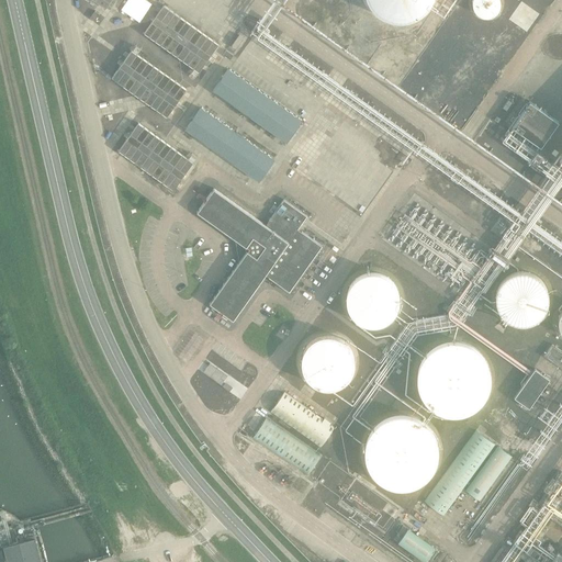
[(367,0),(373,12),(388,21),(404,23),(419,18),(431,7),(434,0),(367,0)]
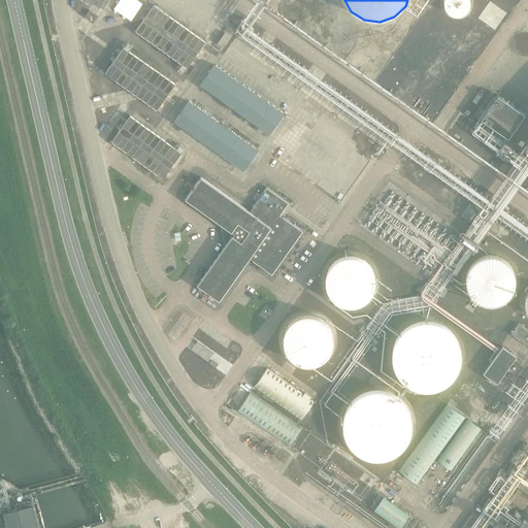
[(472,6),(473,3),(472,0),(448,0),(448,3),(448,6),(449,8),(451,11),(453,12),(455,14),(457,15),(460,15),(463,15),(466,14),(468,13),(470,11),(471,8),(472,6)]
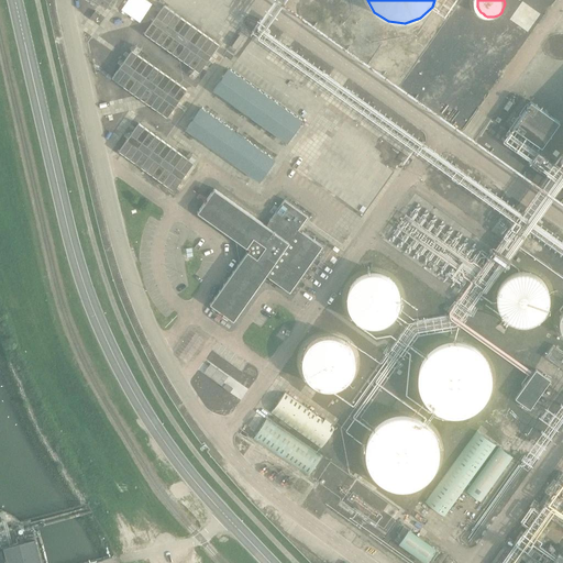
[(163,6),(143,34),(198,73),(218,45),(163,6)]
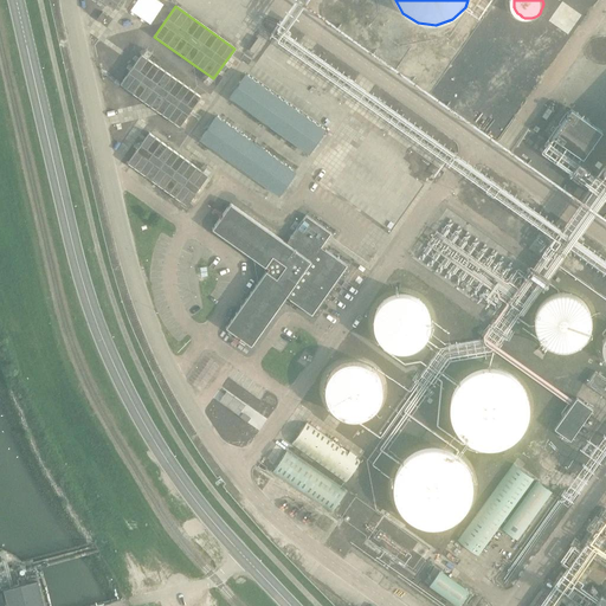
[(102,24),(108,15),(103,12),(97,20),(102,24)]
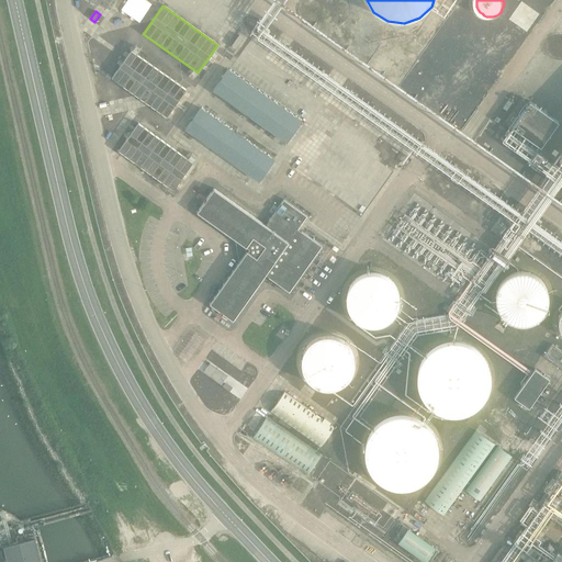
[(131,49),(112,79),(169,116),(188,87),(131,49)]
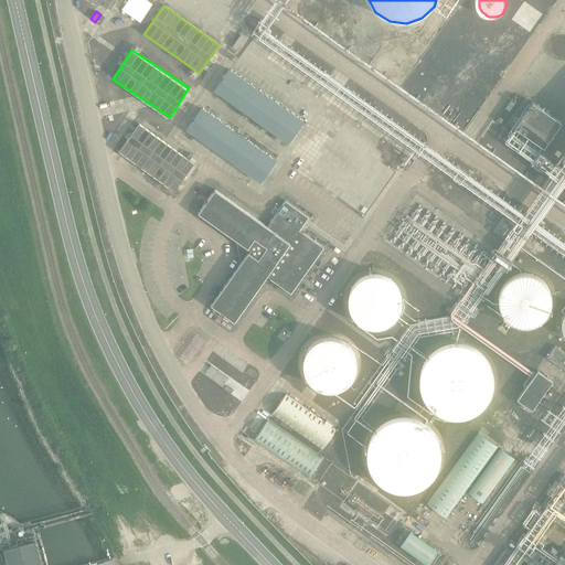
[(230,71),(214,94),(288,145),(304,121),(230,71)]
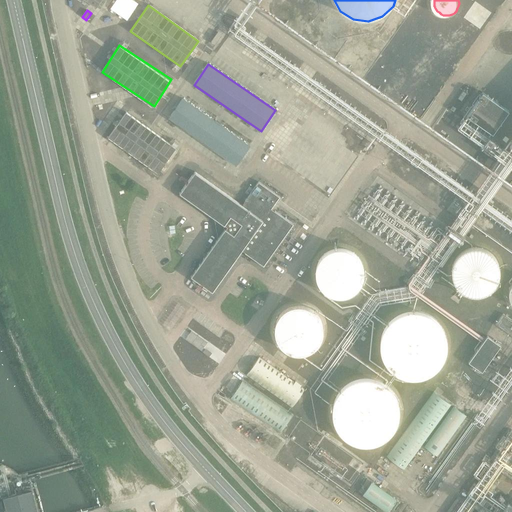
[(467,116),(493,133),(510,110),(487,95),(484,100),(480,98),(467,116)]
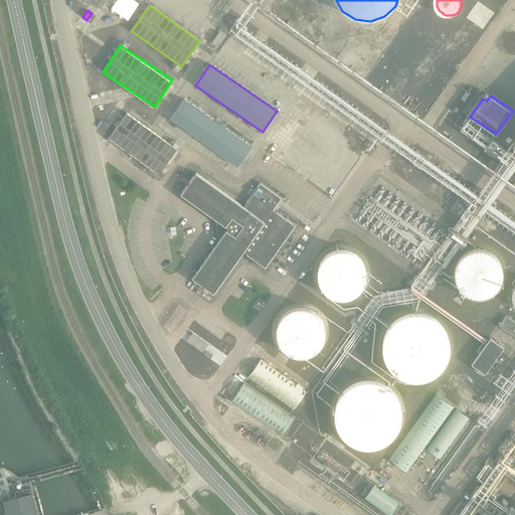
[(184,100),(169,121),(236,167),(251,146),(184,100)]
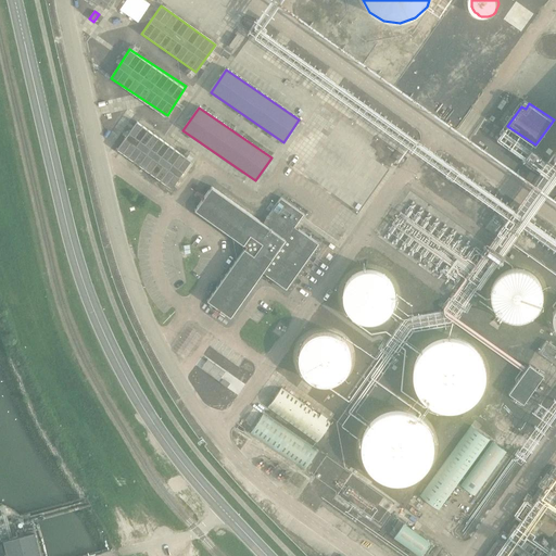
[(137,122),(117,150),(172,188),(191,161),(137,122)]
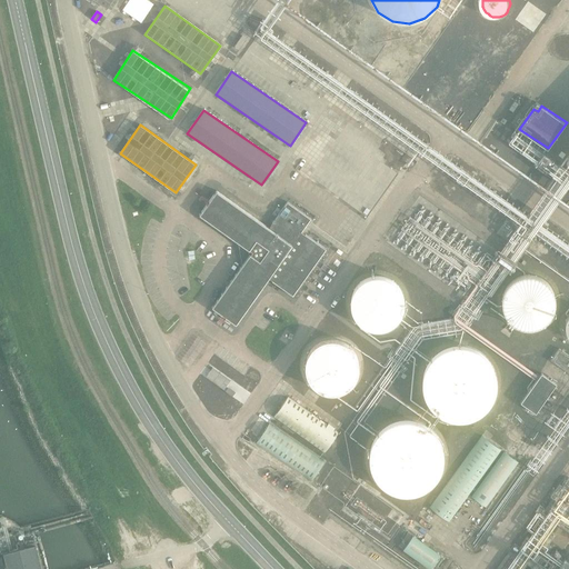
[(269,228),(218,192),(201,216),(252,251),(212,309),(237,326),(269,278),(293,296),(326,249),(301,232),(311,219),(287,202),(269,228)]
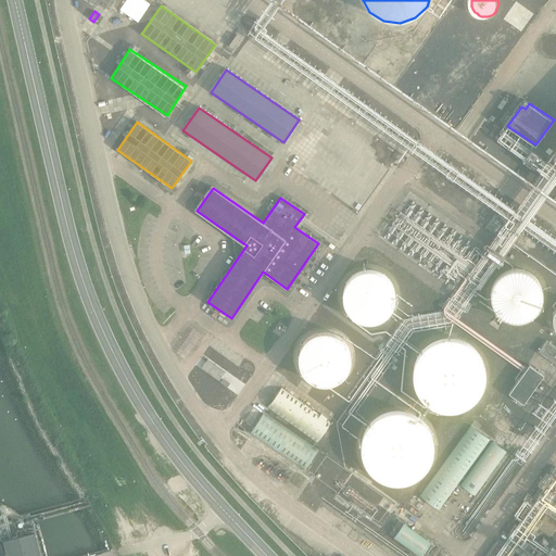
[(482,293),(485,308),(495,319),(512,325),(528,320),(539,307),(541,288),(535,276),(521,267),(505,266),(490,276),(482,293)]
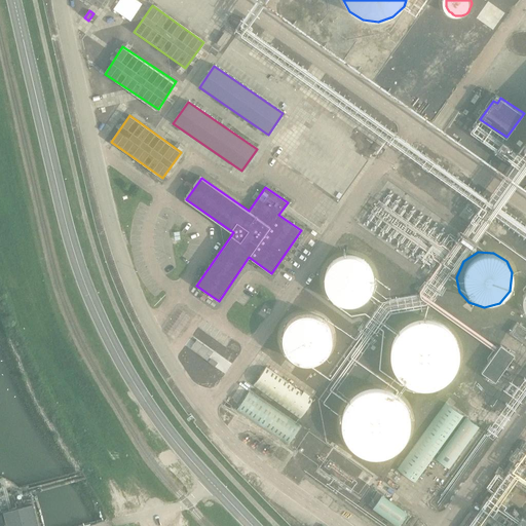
[(324,285),(327,299),(336,309),(351,314),(367,310),(377,298),(379,280),(374,268),(361,260),(345,259),(331,268),(324,285)]
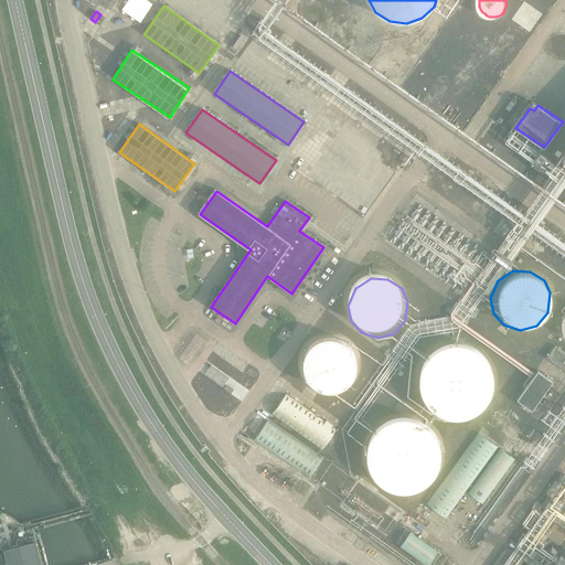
[(300,362),(304,377),(312,387),(329,393),(347,388),(358,376),(360,356),(354,344),(340,334),(323,334),(307,343),(300,362)]
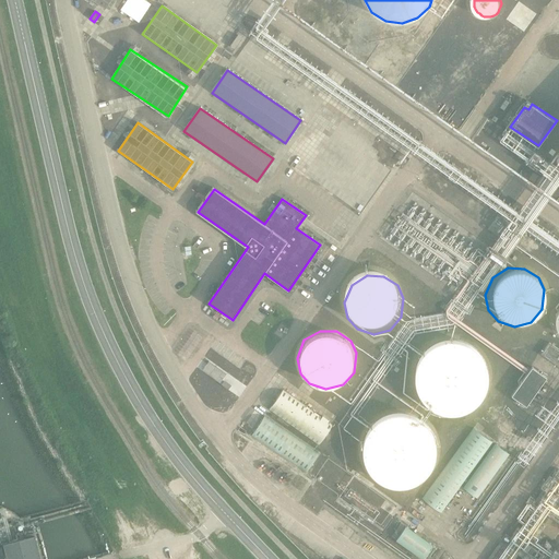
[(418,406),(435,417),(454,419),(473,412),(486,396),(490,377),(486,357),(472,343),(453,336),(433,339),(417,351),(408,368),(408,389),(418,406)]
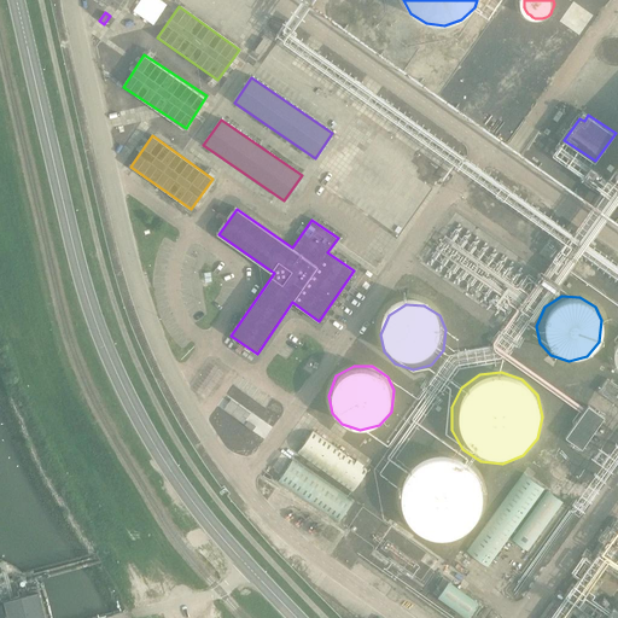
[(617,404),(617,385),(608,378),(599,391),(617,404)]
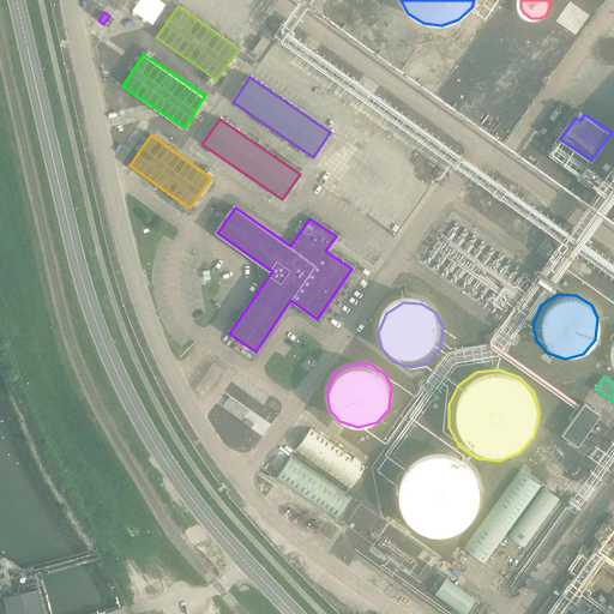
[(578,445),(600,414),(584,403),(561,434),(578,445)]
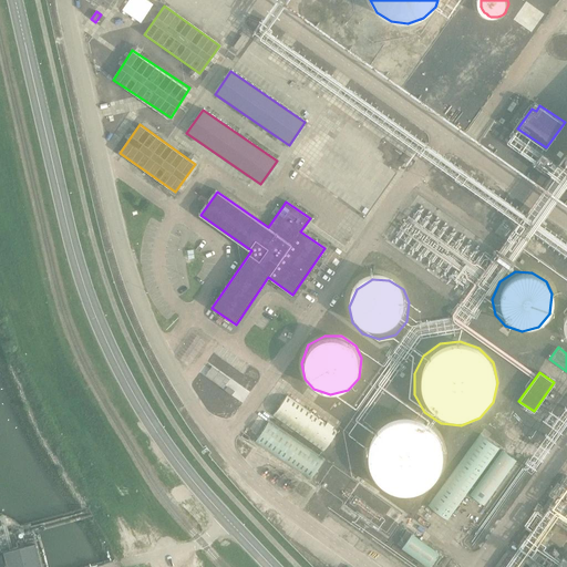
[(274,415),(325,451),(339,430),(288,395),(274,415)]
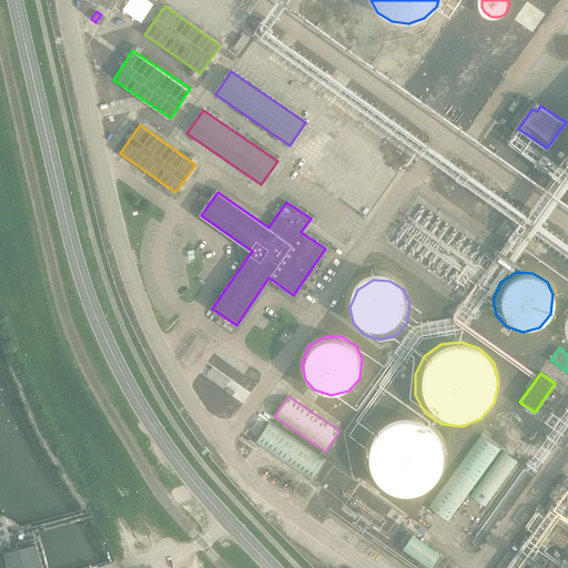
[(367,486),(384,497),(405,499),(421,494),(435,480),(442,455),(436,437),(421,421),(404,416),(386,417),(368,428),(358,444),(357,465),(367,486)]
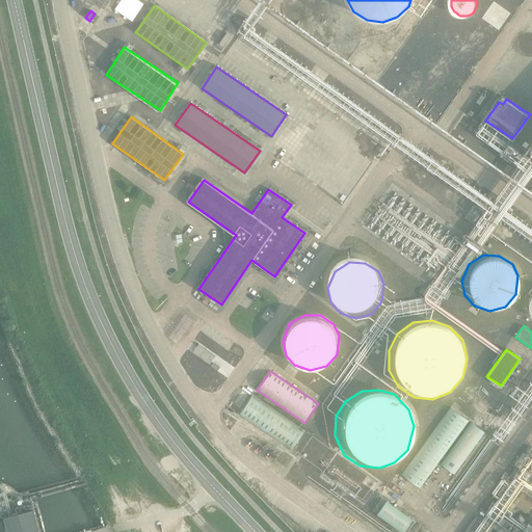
[(253,396),(239,416),(291,451),(304,431),(253,396)]
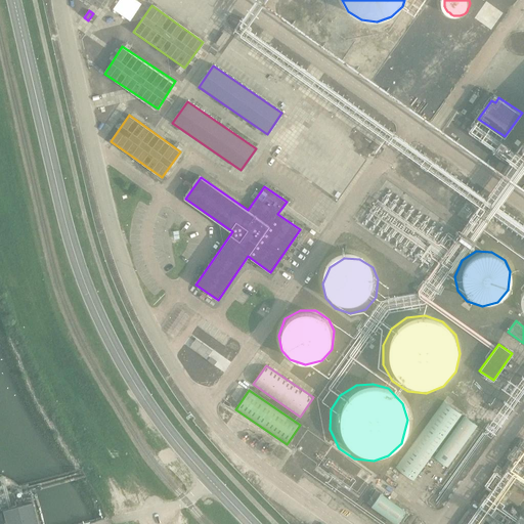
[(444,401),(396,468),(413,481),(462,415),(444,401)]
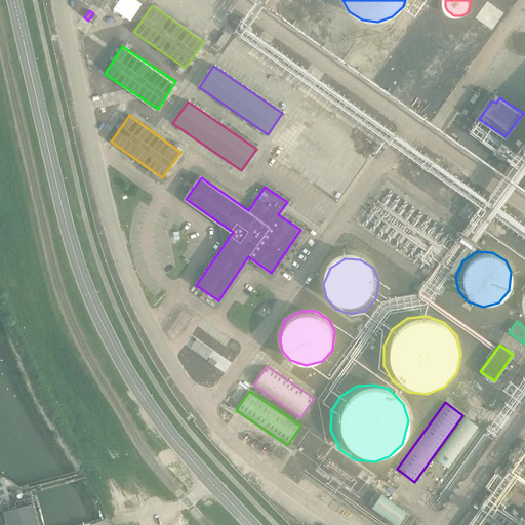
[(466,416),(435,458),(448,468),(478,427),(466,416)]
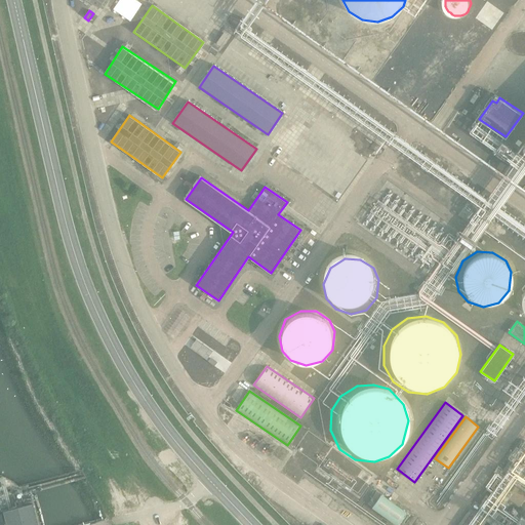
[(22,489),(16,490),(15,491),(14,491),(17,499),(24,498),(22,489)]
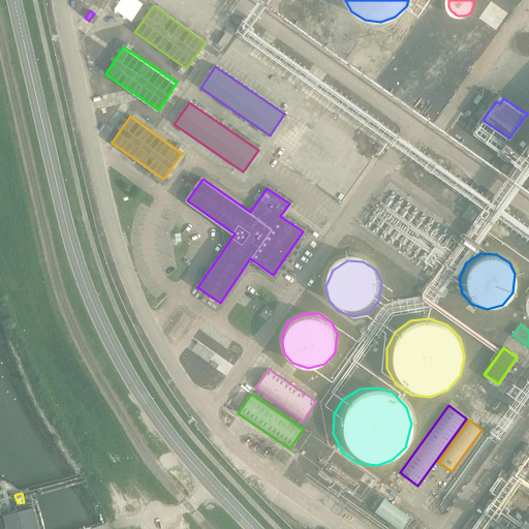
[(383,499),(374,512),(397,528),(398,528),(408,516),(383,499)]
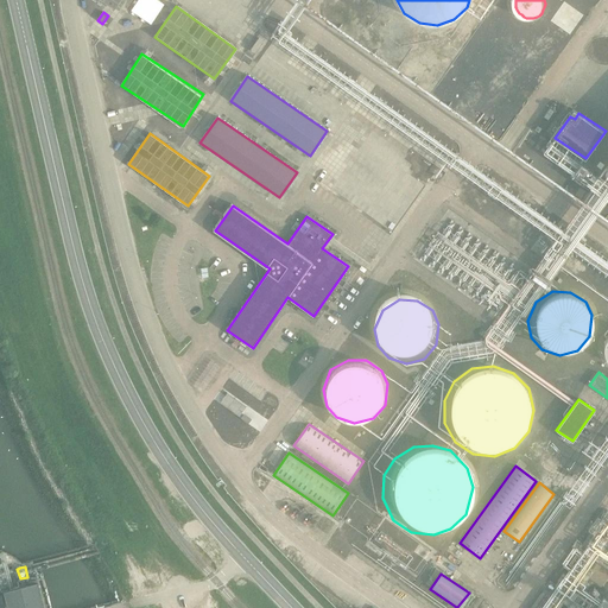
[(30,584),(5,590),(8,607),(44,607),(37,580),(29,581),(30,584)]
